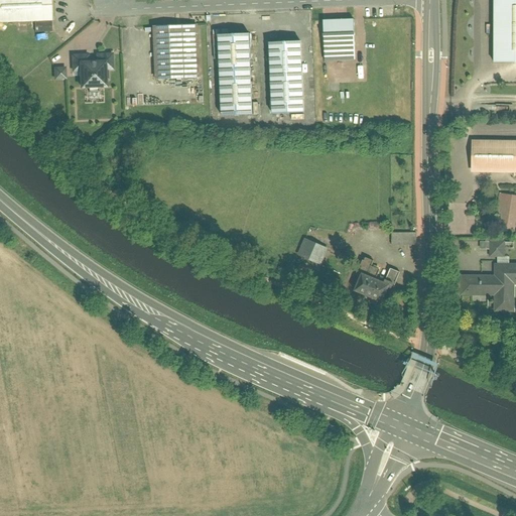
[(51,0),(0,0),(0,24),(53,21),(51,0)]
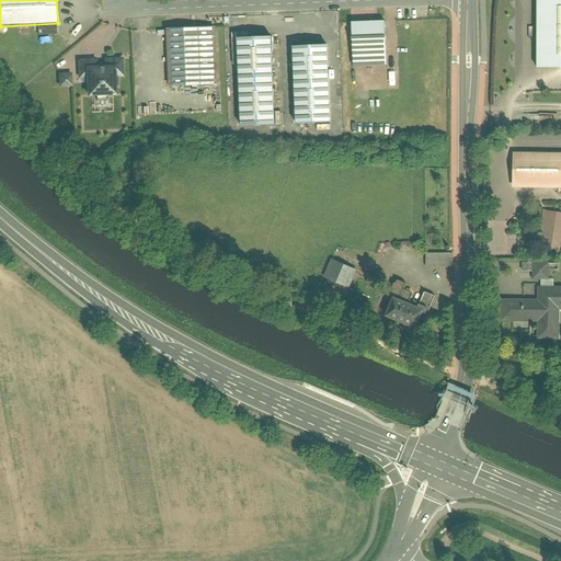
[(560,0),(536,0),(536,67),(560,67),(560,0)]
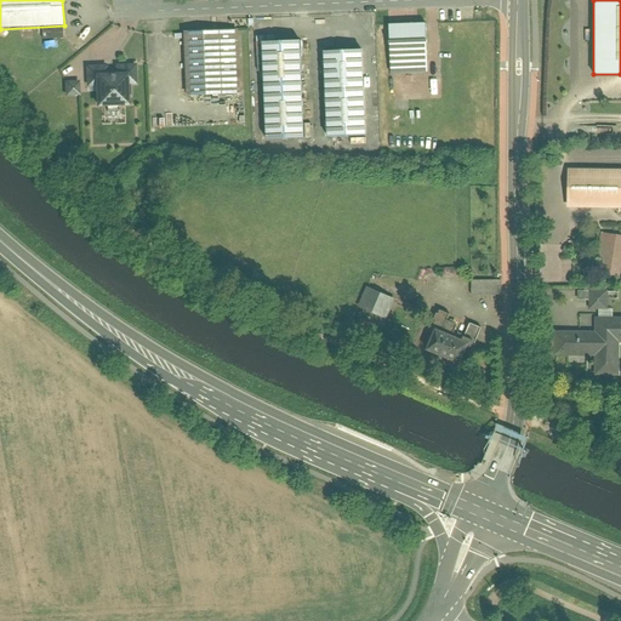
[(425,22),(387,24),(389,74),(427,72),(425,22)]
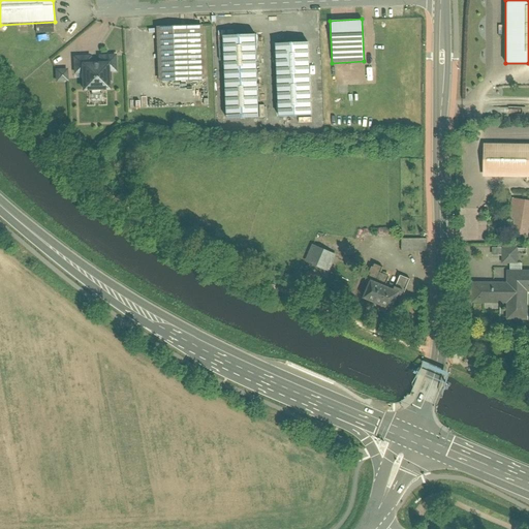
[(203,26),(157,27),(159,81),(204,80),(203,26)]
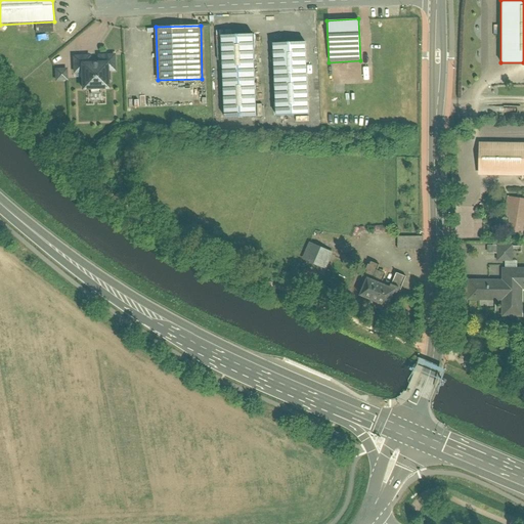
[(254,34),(222,35),(225,117),(257,116),(254,34)]
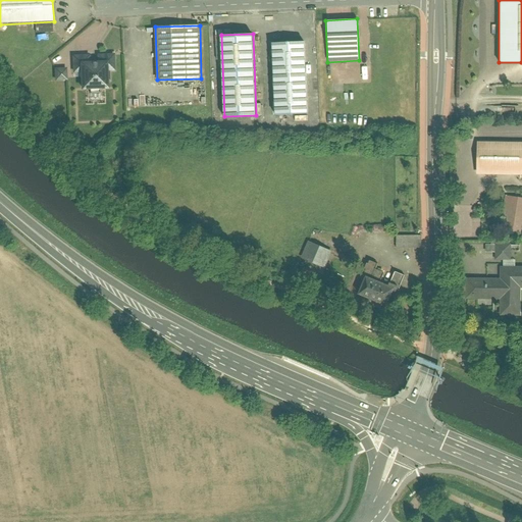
[(303,41),(270,42),(273,115),(307,114),(303,41)]
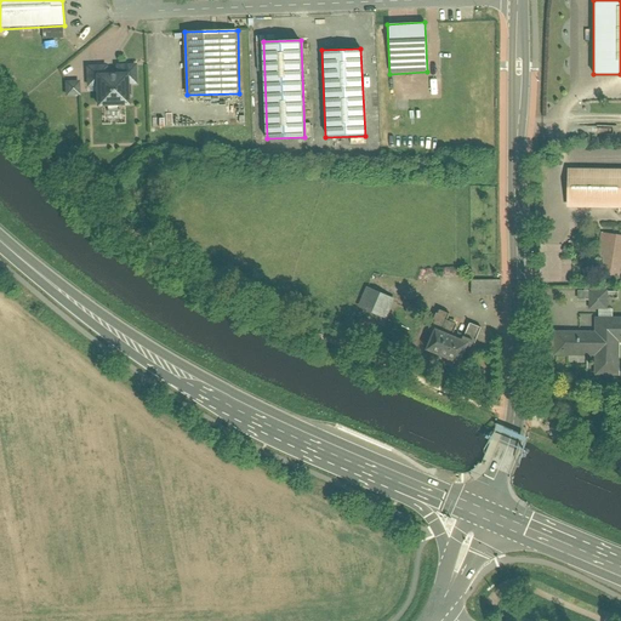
[(106,67),(86,68),(86,85),(96,84),(96,106),(127,104),(127,87),(136,87),(136,67),(115,67),(115,73),(106,73),(106,67)]
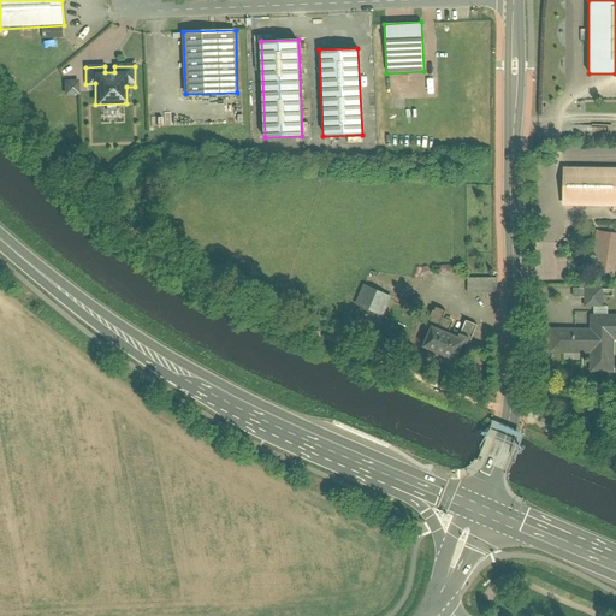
[(76,81),(63,82),(64,95),(76,95),(76,81)]
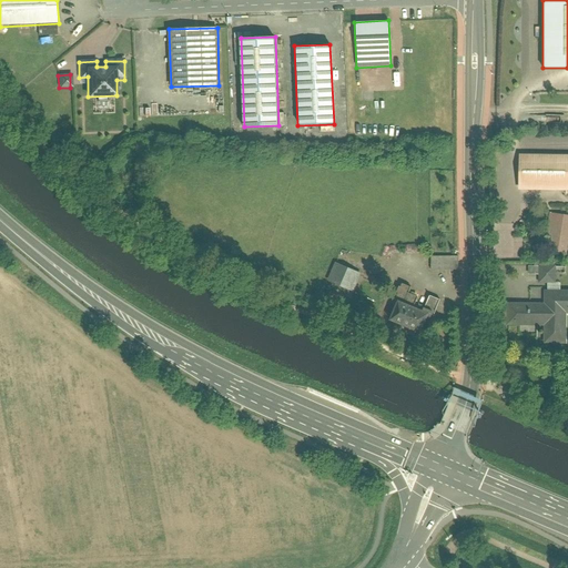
[(567,153),(516,153),(515,190),(567,190),(567,153)]
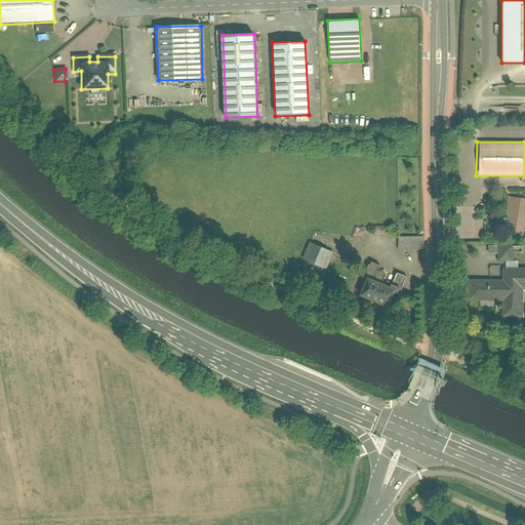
[(524,225),(524,199),(507,196),(501,231),(524,235),(524,225)]
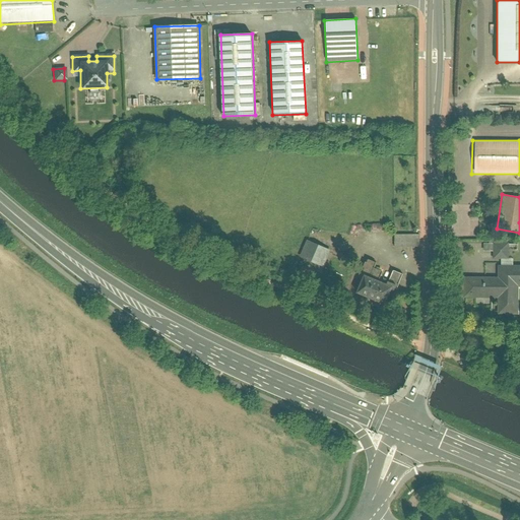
[(419,247),(419,234),(393,235),(393,247),(419,247)]
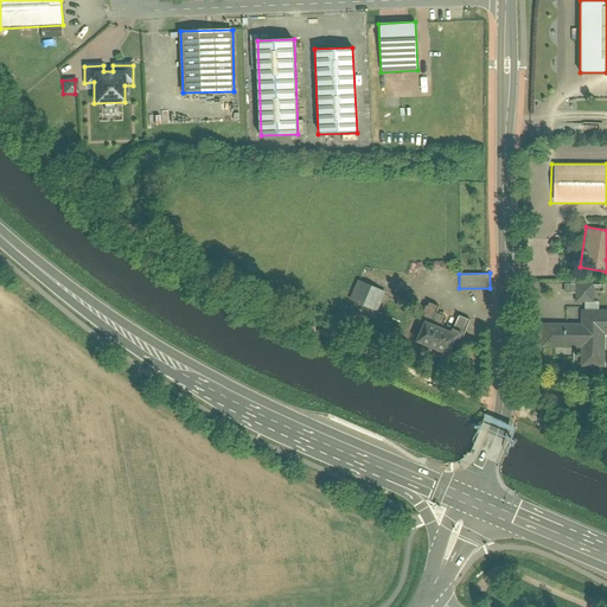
[(387,292),(357,280),(349,300),(377,313),(387,292)]
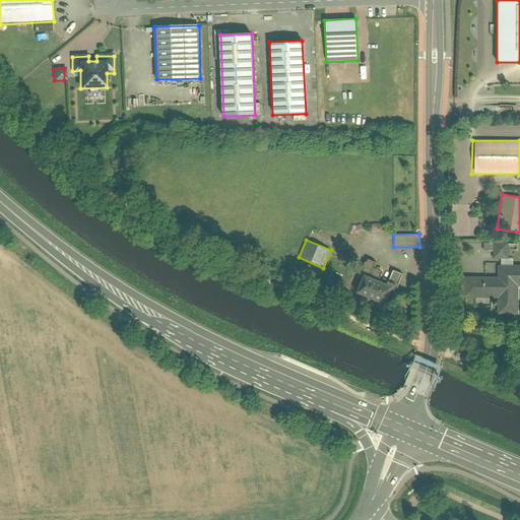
[(508,243),(494,243),(494,258),(508,258),(508,243)]
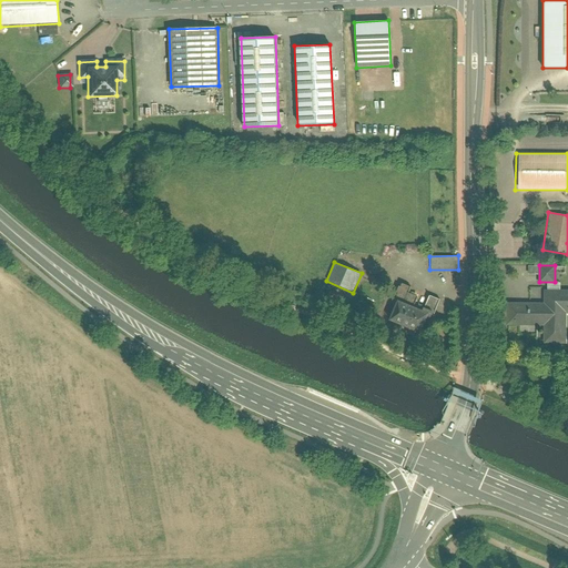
[(544,303),(507,303),(506,327),(543,327),(543,346),(567,346),(567,314),(567,313),(567,290),(544,290),(544,303)]
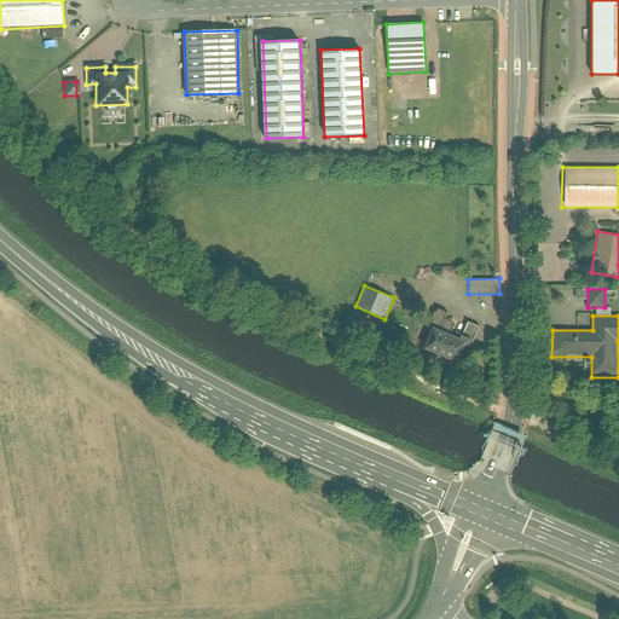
[(467,341),(432,327),(423,350),(458,363),(467,341)]
